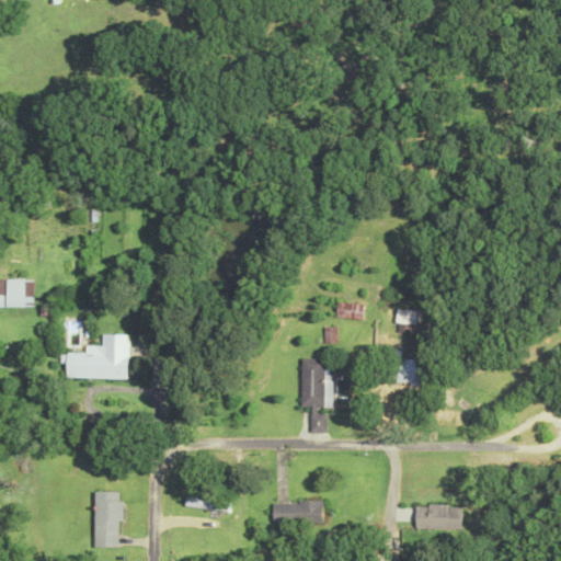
[(0,306),(34,306),(34,278),(0,277),(0,306)]
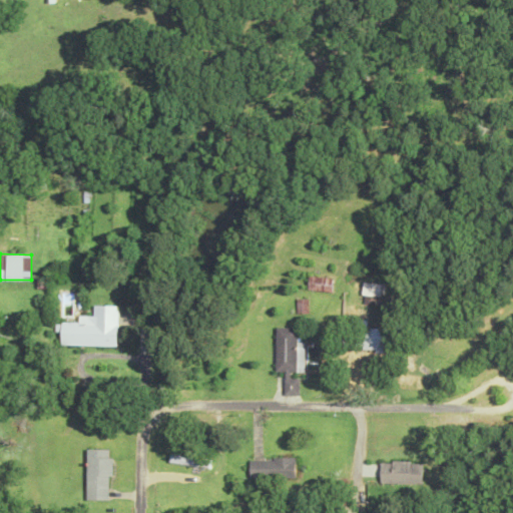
[(117,306),(93,305),(92,323),(61,323),(61,345),(116,346),(117,306)]
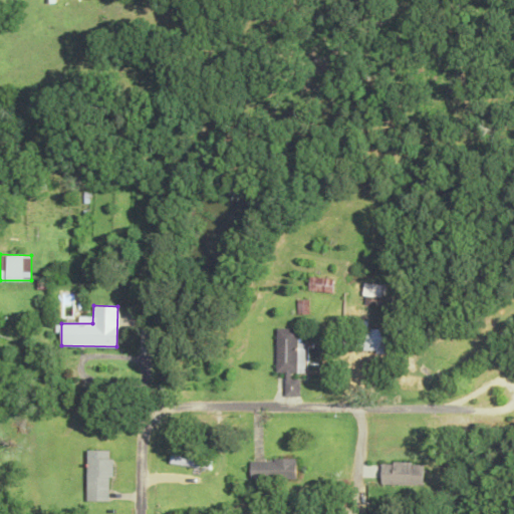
[(297,328),(276,328),(276,372),(284,372),(285,396),(297,396),(297,328)]
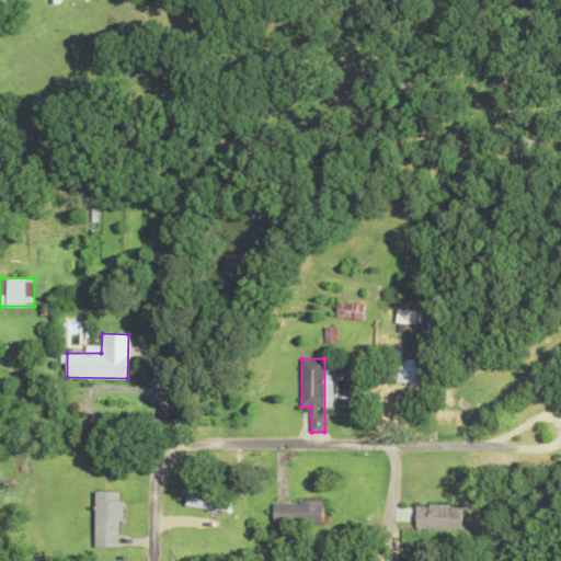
[(388,358),(388,378),(421,379),(422,359),(388,358)]
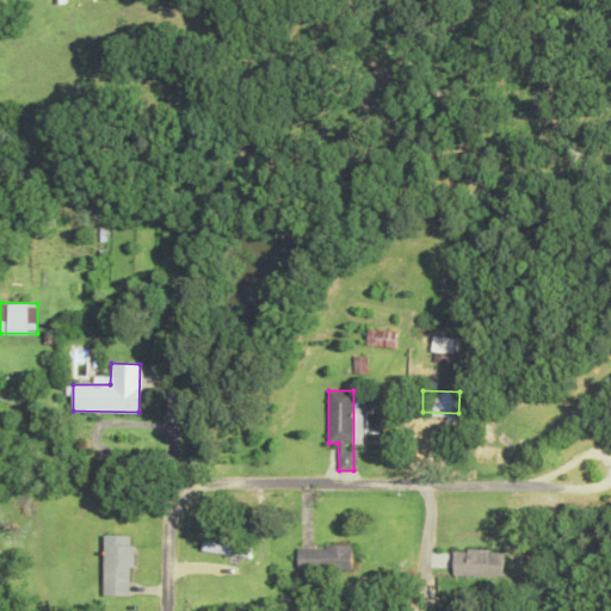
[(104,596),(131,596),(131,534),(104,534),(104,596)]
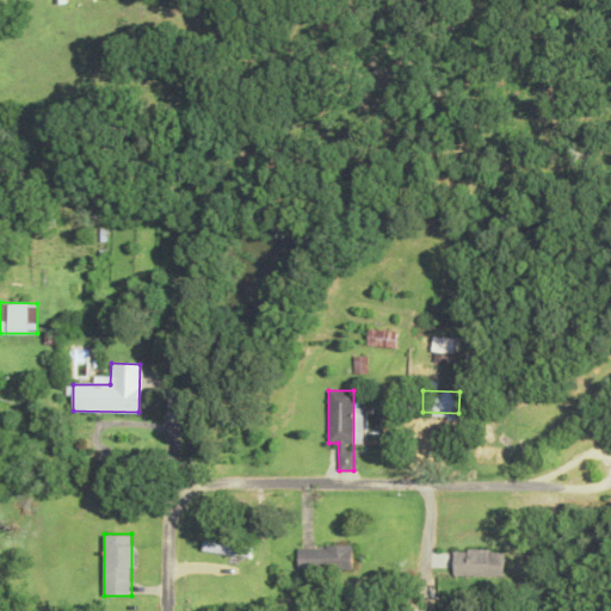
[(252,555),(252,544),(203,543),(203,554),(252,555)]
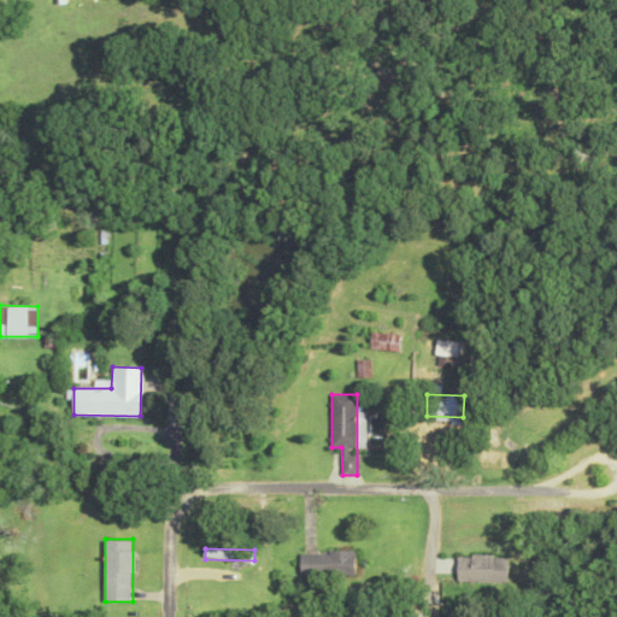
[(301,575),(356,575),(356,551),(301,551),(301,575)]
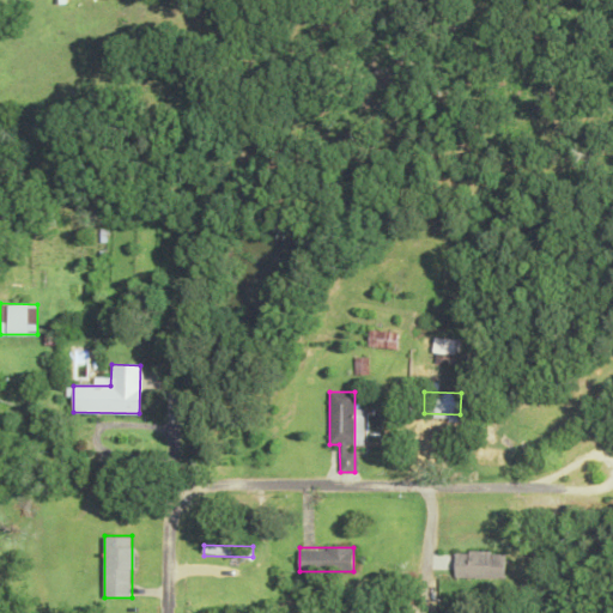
[(507,552),(454,552),(454,577),(507,577),(507,552)]
